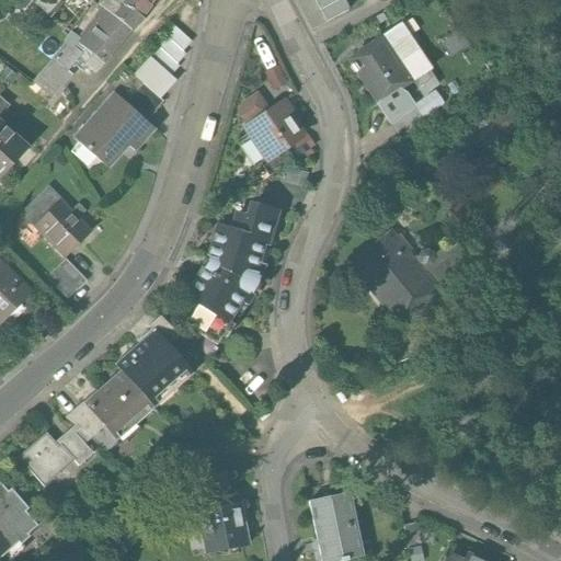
[(31,0),(46,13),(58,0),(31,0)]
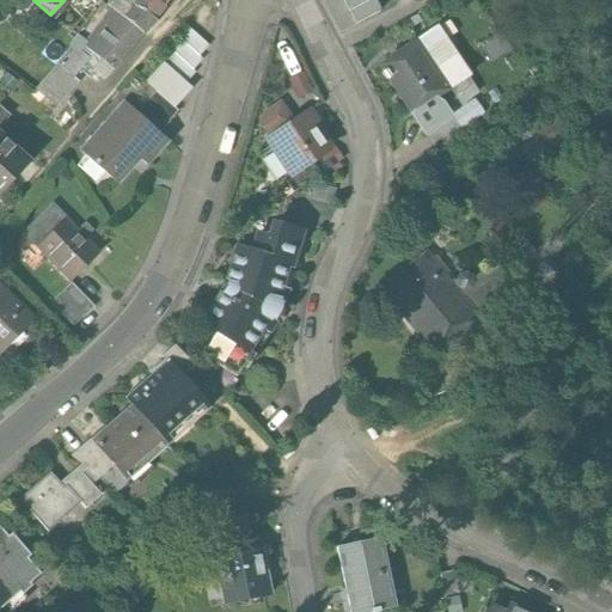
[(152,22),(126,0),(112,0),(108,7),(111,11),(140,36),(152,22)]
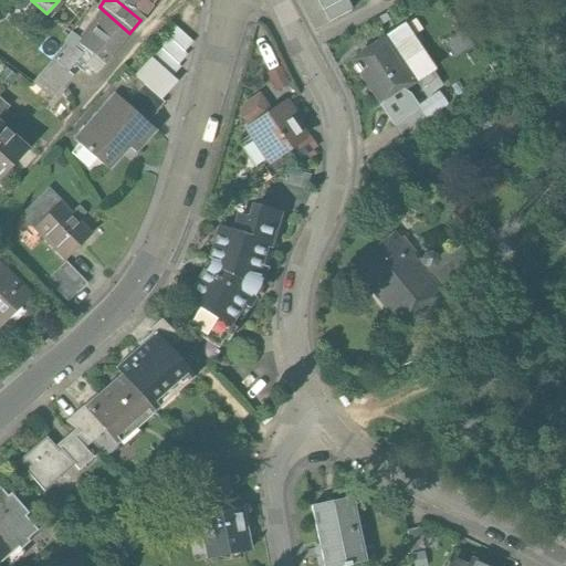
[(116,0),(140,20),(155,0),(116,0)]
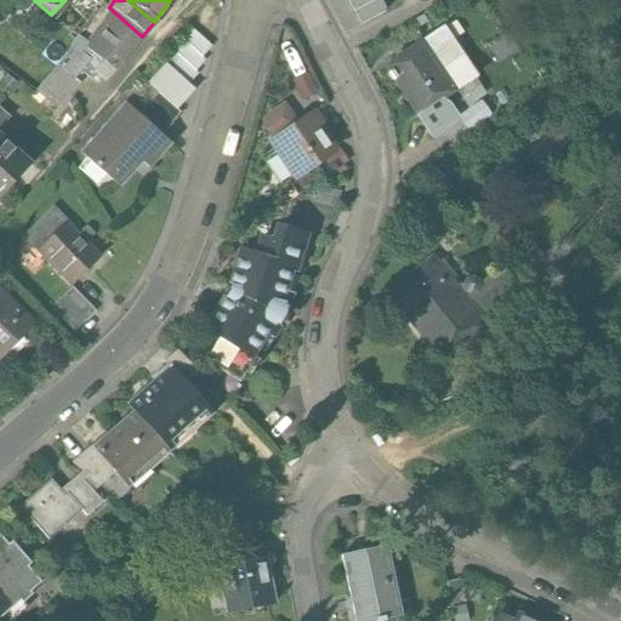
[(348,0),(360,22),(386,9),(381,0),(348,0)]
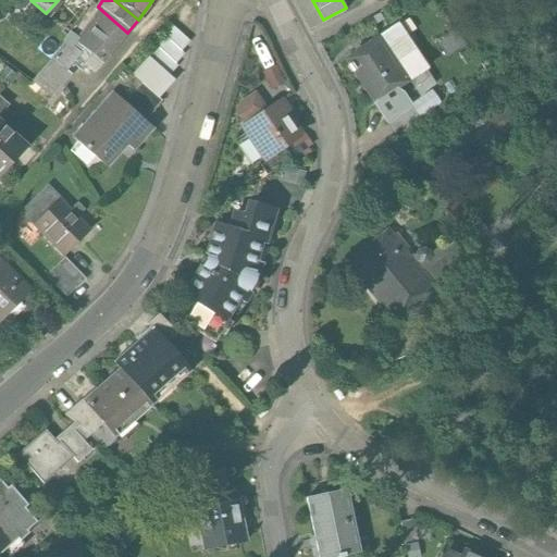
[(127,33),(101,10),(75,45),(93,58),(103,65),(127,33)]
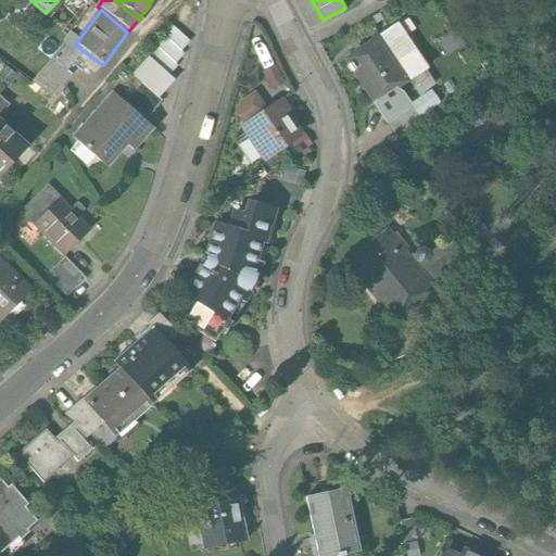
[(377,39),(344,62),(348,67),(346,68),(351,75),(352,74),(373,105),(406,83),(377,39)]
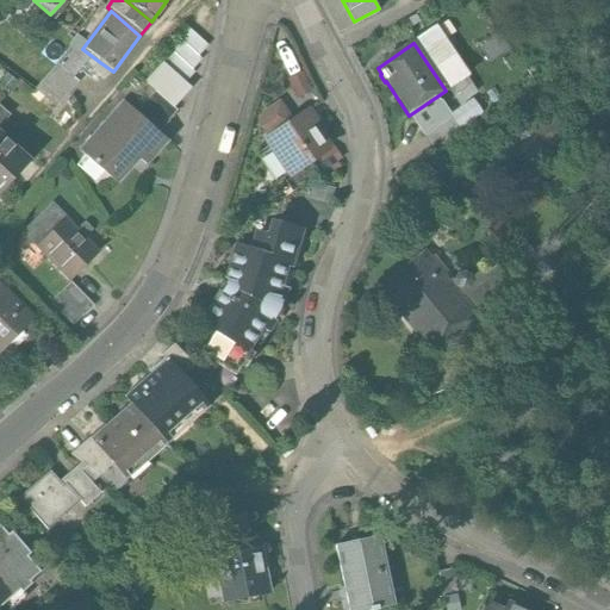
[(101,63),(93,74),(105,82),(113,72),(101,63)]
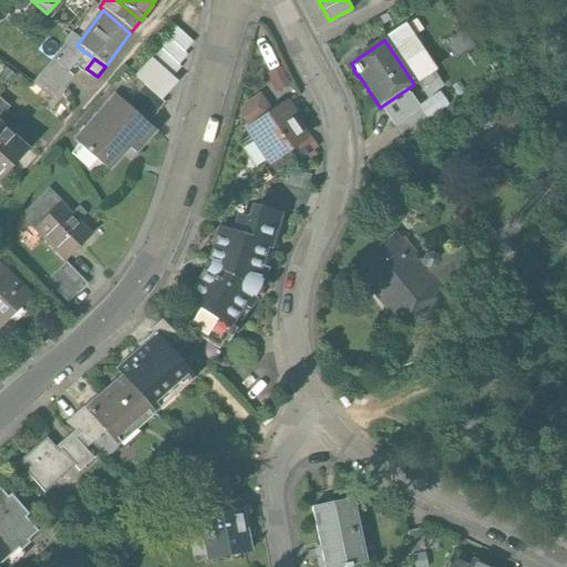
[(277,91),(289,85),(282,68),(269,72),(277,91)]
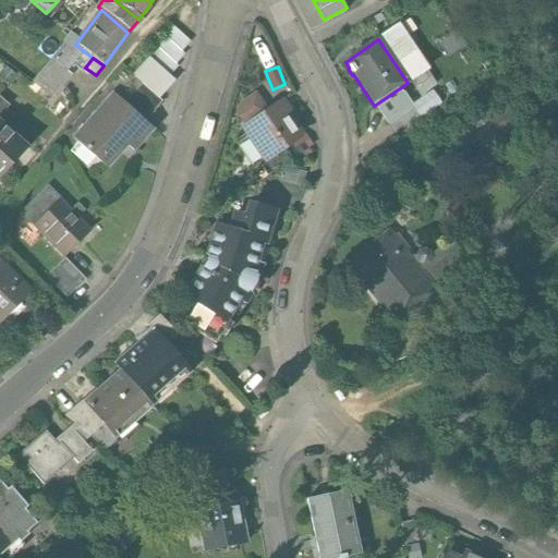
[(156,81),(143,69),(134,77),(143,85),(147,89),(156,81)]
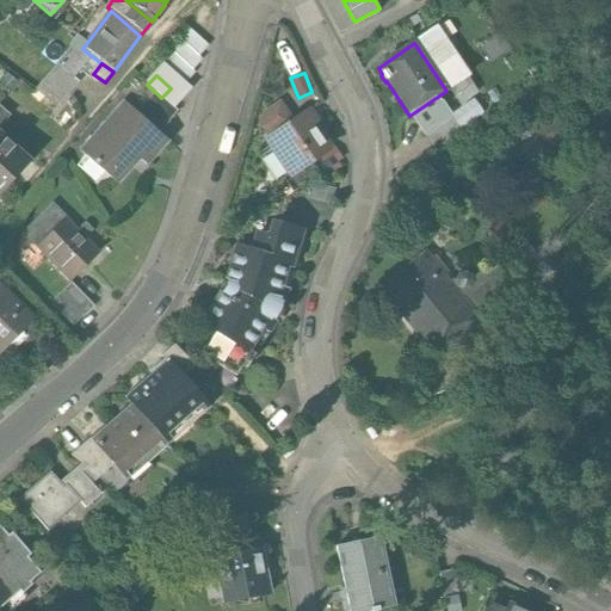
[(161,98),(156,93),(136,115),(156,135),(177,113),(161,98)]
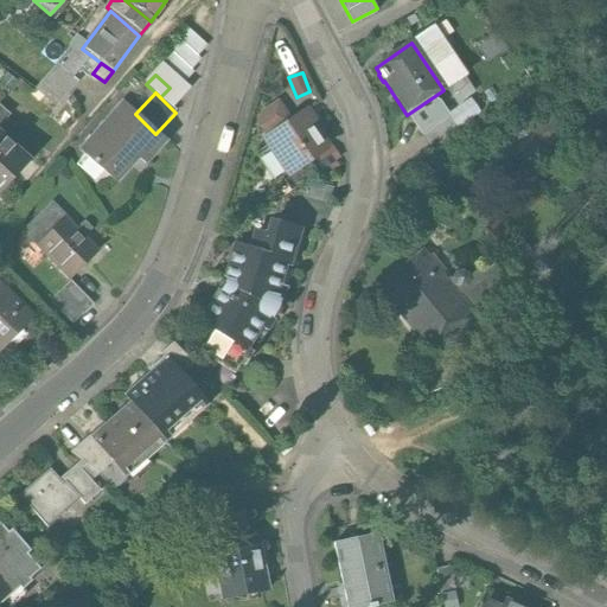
[(123,103),(78,149),(114,184),(136,160),(142,166),(165,144),(155,134),(135,114),(123,103)]
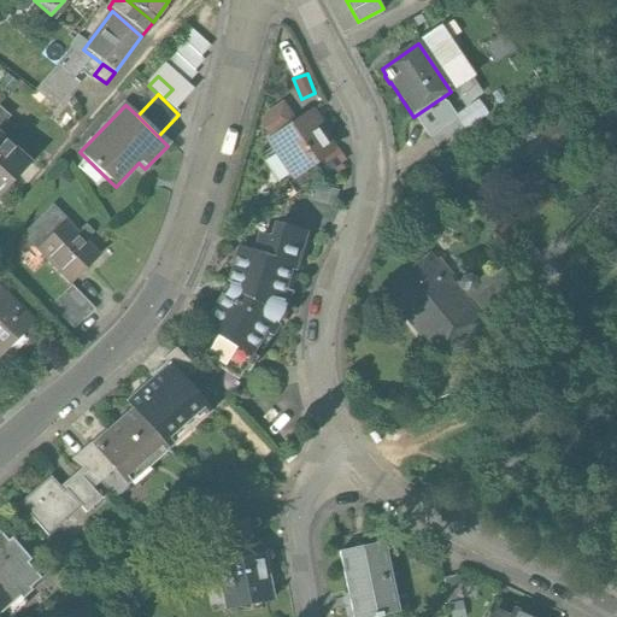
[(310,115),(294,125),(281,107),(266,118),(264,130),(282,156),(281,162),(292,177),(294,180),(315,165),(328,156),(329,151),(321,139),(322,131),(310,115)]
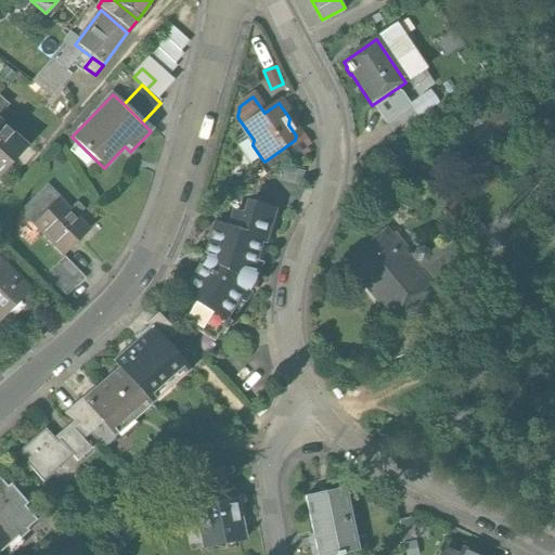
[(0,178),(27,149),(0,124),(0,178)]
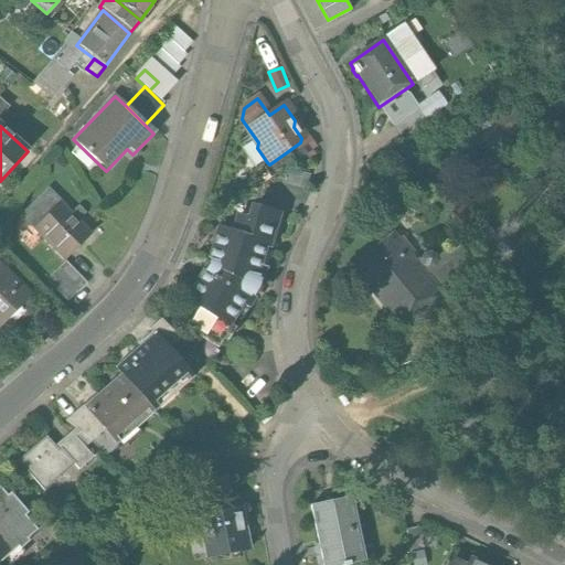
[(288,151),(269,164),(267,162),(262,167),(270,180),(296,162),(288,151)]
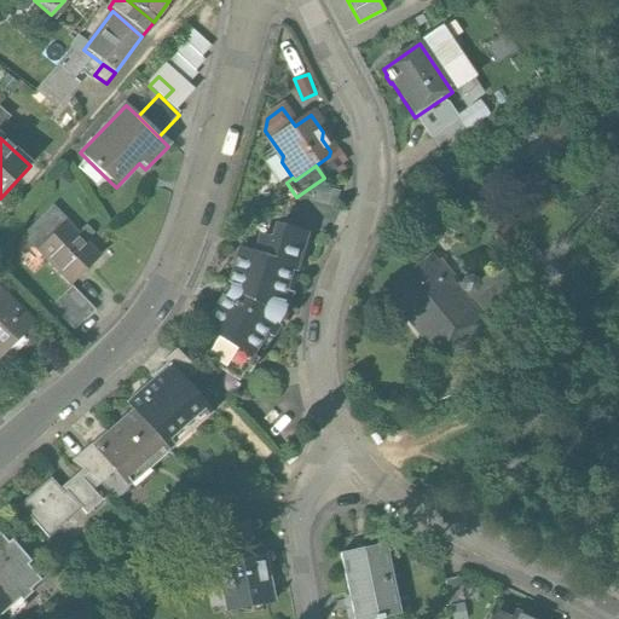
[(99,256),(53,209),(24,238),(71,285),(99,256)]
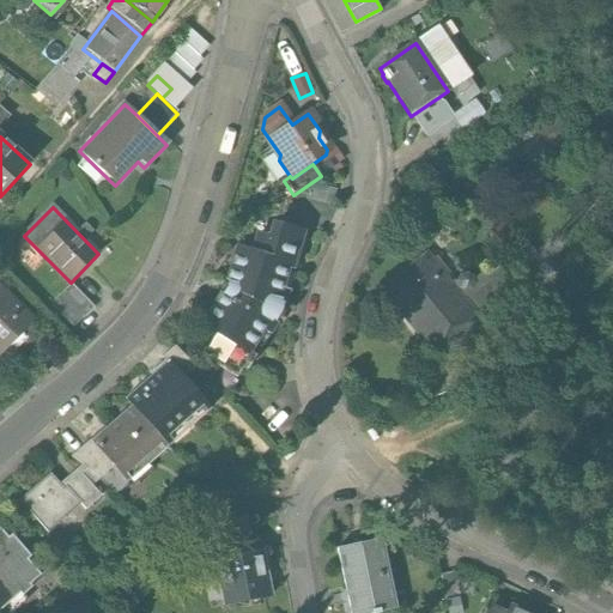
[(271,241),(258,237),(253,255),(237,250),(226,289),(204,327),(216,334),(202,357),(212,364),(211,365),(237,380),(243,370),(248,372),(256,358),(252,356),(253,354),(250,353),(262,329),(269,334),(281,316),(286,295),(280,293),(287,268),(292,269),(302,235),(274,228),(271,241)]
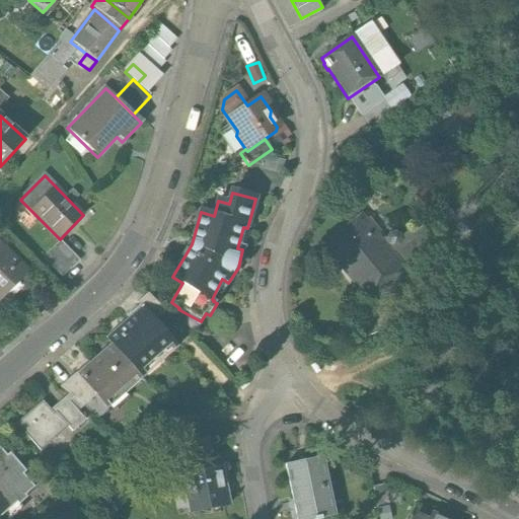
[(378,252),(356,224),(362,219),(360,217),(323,246),(336,262),(339,258),(359,284),(356,287),(368,302),(404,273),(384,247),(378,252)]
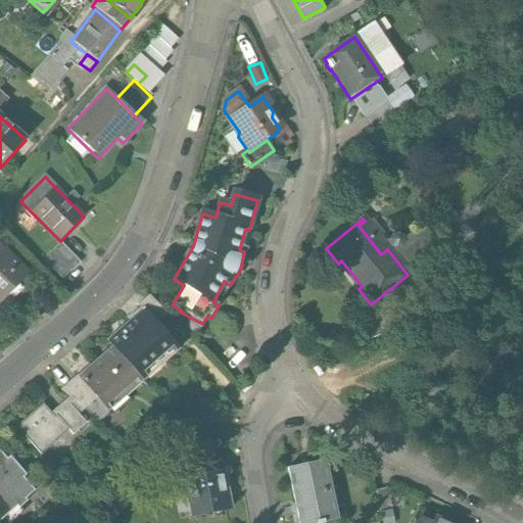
[(61,242),(45,258),(64,279),(81,262),(61,242)]
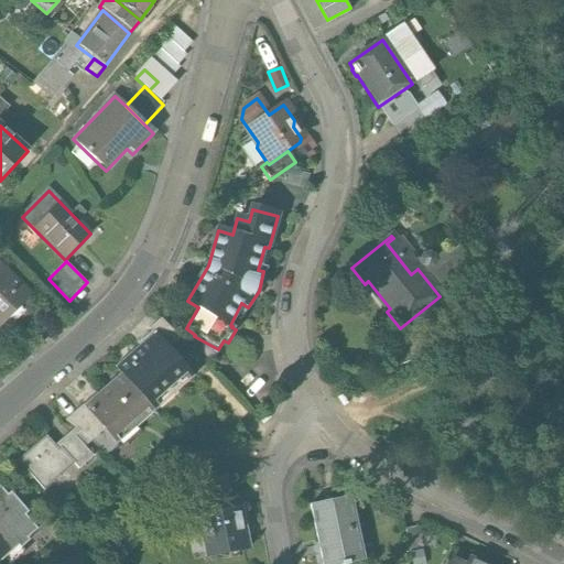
[(0,322),(28,295),(0,267),(0,322)]
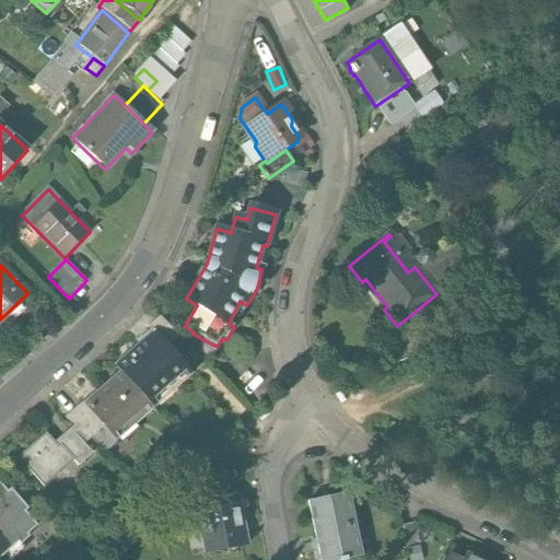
[(178,337),(159,317),(149,326),(153,331),(167,347),(178,337)]
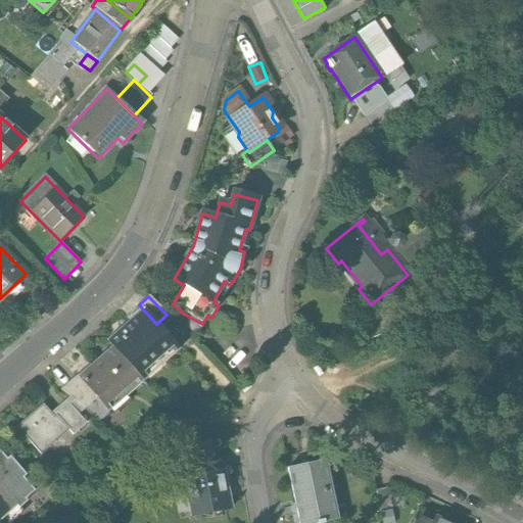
[(156,324),(143,310),(106,341),(112,347),(137,376),(158,358),(163,363),(179,350),(156,324)]
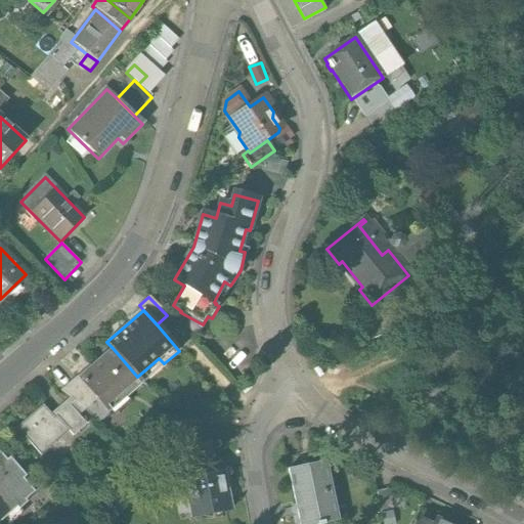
[(79,377),(78,378),(97,399),(103,407),(138,378),(137,377),(113,348),(79,377)]
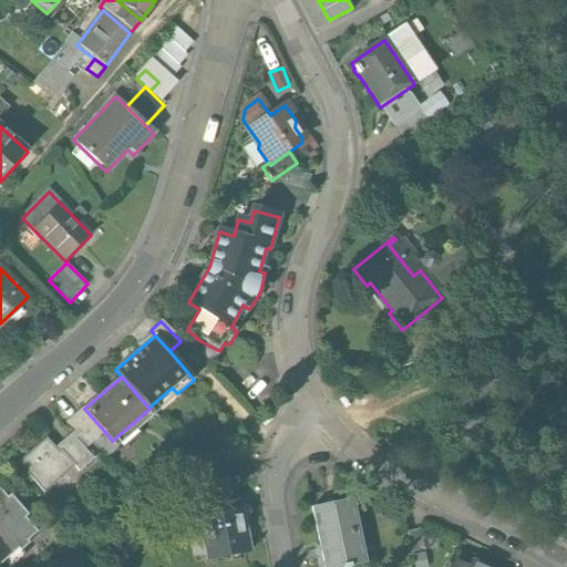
[(105,432),(84,409),(85,408),(84,406),(65,423),(91,443),(105,432)]
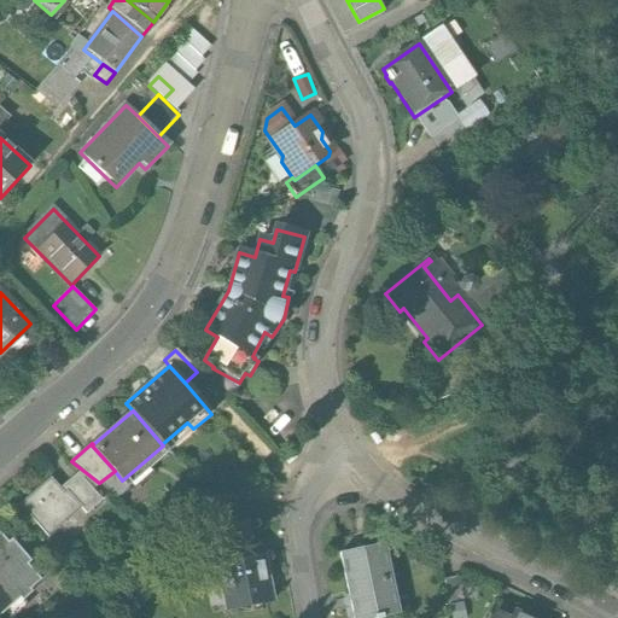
[(63,494),(51,479),(21,506),(48,538),(69,519),(65,514),(77,503),(87,514),(103,501),(82,478),(63,494)]
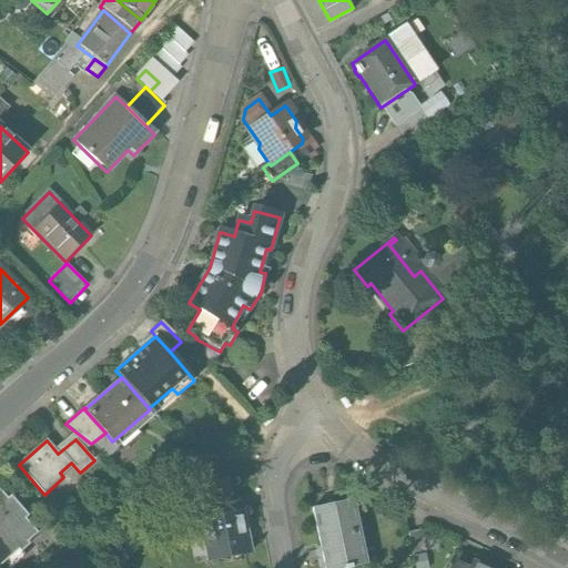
[(0,488),(0,567),(9,560),(12,563),(31,546),(29,543),(39,534),(27,520),(31,517),(13,496),(9,499),(0,488)]
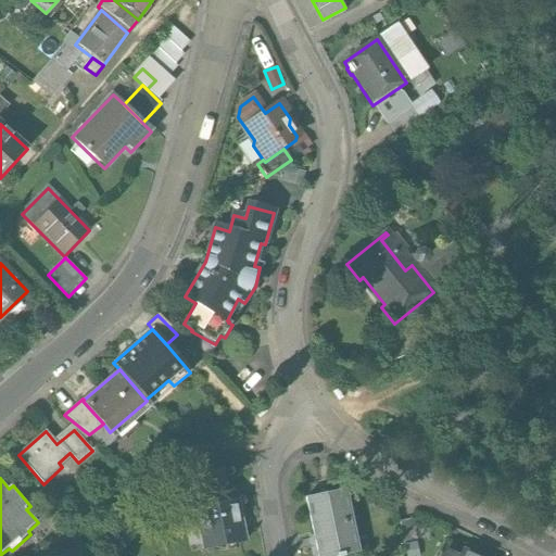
[(230,488),(205,492),(207,506),(232,501),(230,488)]
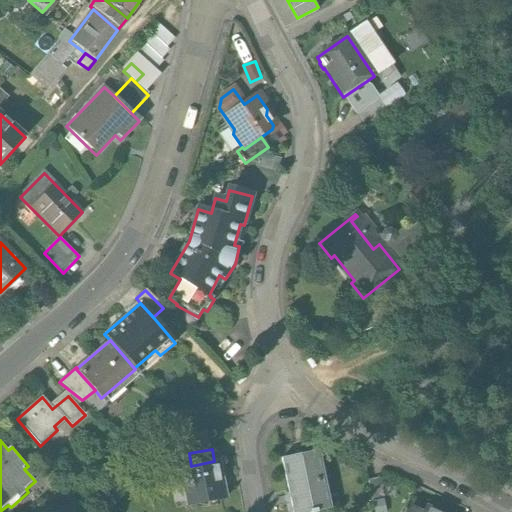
[(313,453),(283,460),(293,511),(319,511),(332,509),(325,480),(319,481),(313,453)]
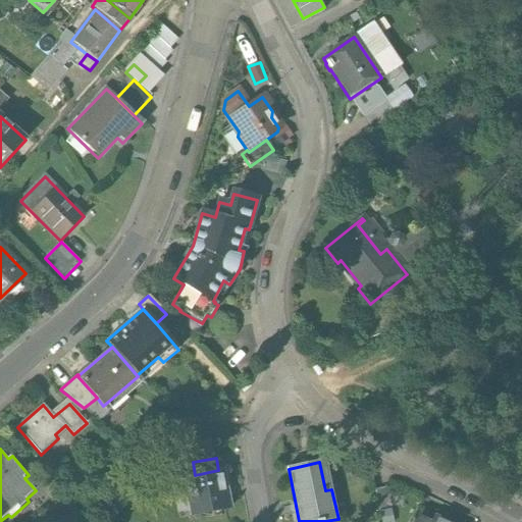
[(195,475),(187,476),(194,516),(230,509),(222,469),(218,470),(195,475)]
